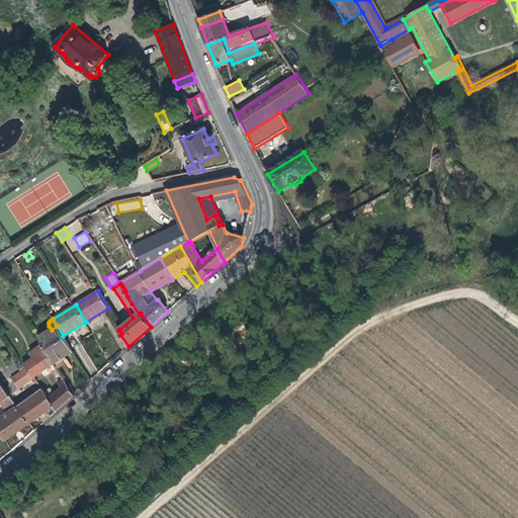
[(73,352),(63,336),(57,326),(52,330),(37,338),(42,345),(55,363),(54,364),(56,367),(64,362),(62,359),(73,352)]
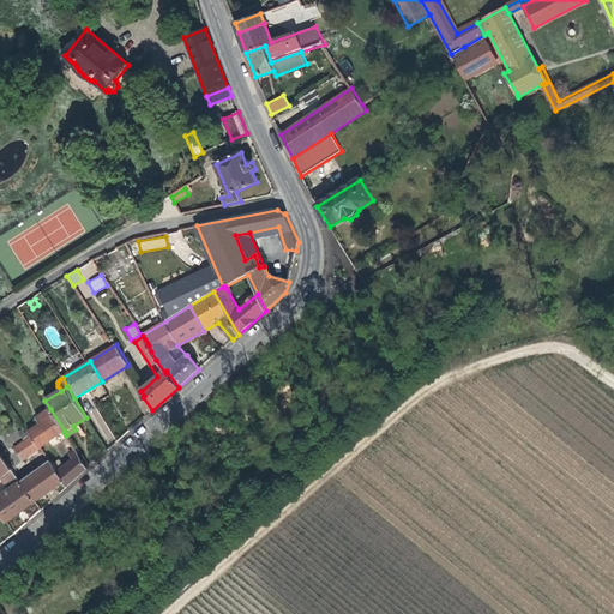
[(41,447),(64,432),(65,431),(50,409),(35,420),(38,427),(30,433),(32,437),(40,449),(41,447)]
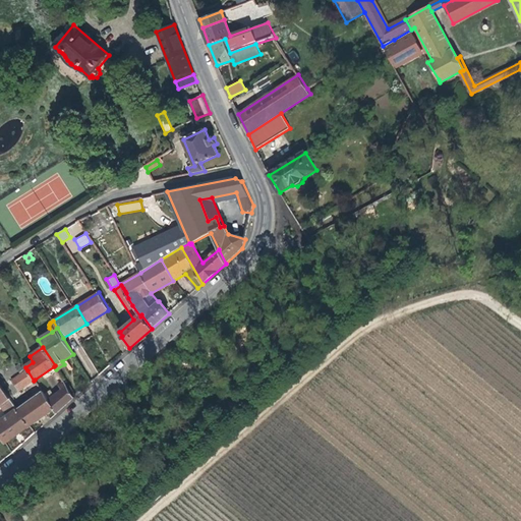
[(19,390),(34,381),(27,370),(13,381),(19,390)]
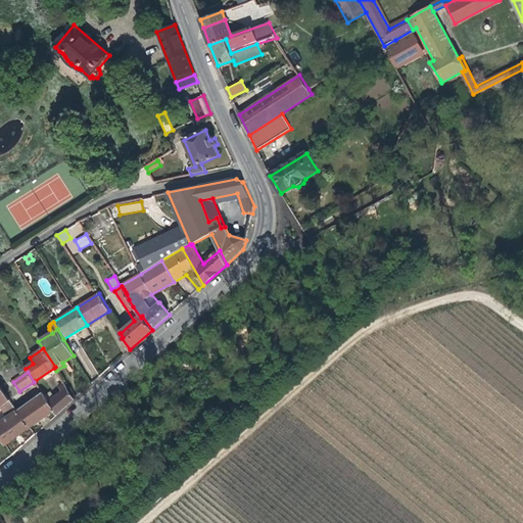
[(75,399),(63,382),(58,385),(62,390),(50,401),(54,409),(53,410),(53,411),(57,416),(75,399)]
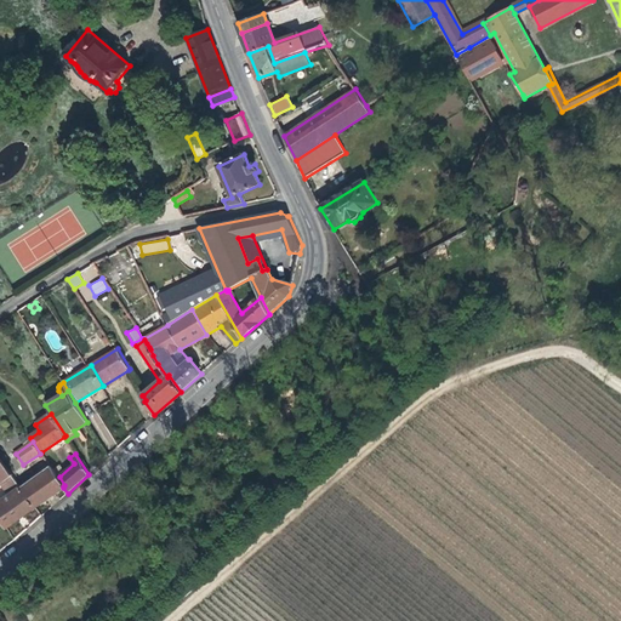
[(13,476),(0,455),(0,484),(0,485),(1,484),(10,495),(0,502),(0,520),(4,525),(6,529),(7,528),(36,507),(22,488),(13,476)]
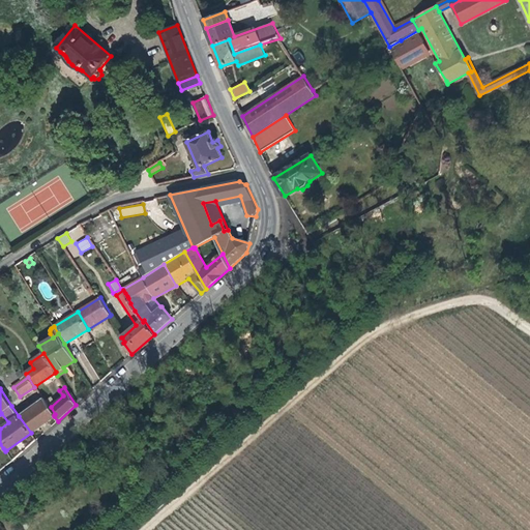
[(31,433),(54,416),(54,415),(55,414),(51,407),(43,398),(19,416),(31,433)]
